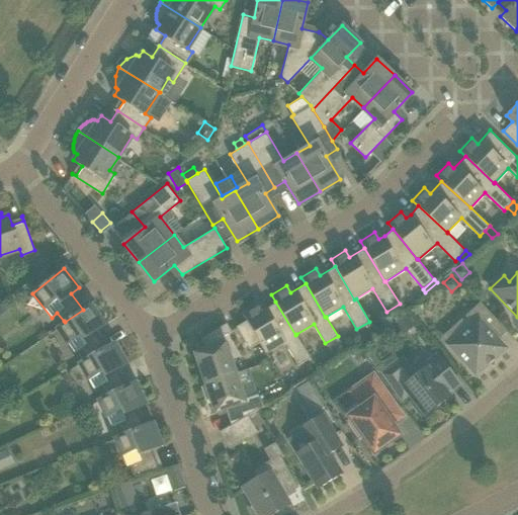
[(498,338),(507,329),(480,301),(459,319),(467,327),(448,344),(476,374),(506,347),(498,338)]
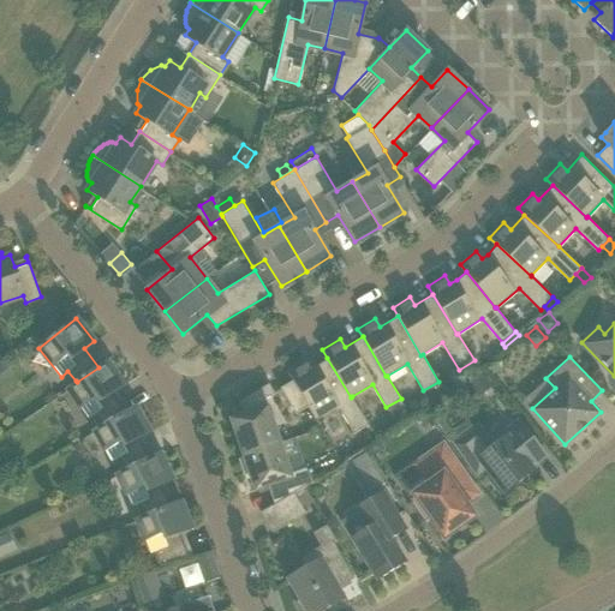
[(292,379),(308,405),(316,418),(338,406),(353,433),(369,424),(352,396),(351,397),(327,358),(310,369),(305,360),(287,371),(292,379)]
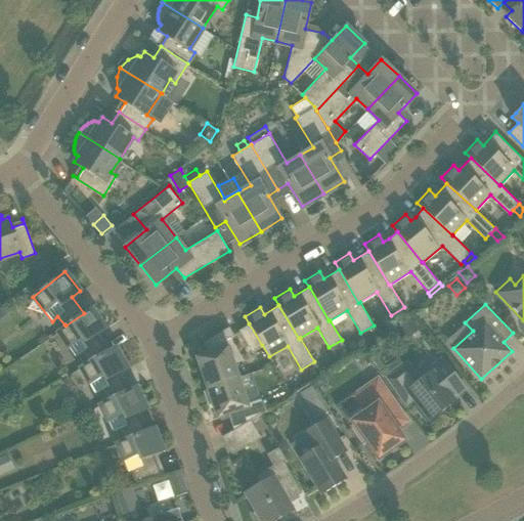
[(0,309),(0,327),(10,318),(2,308),(0,309)]
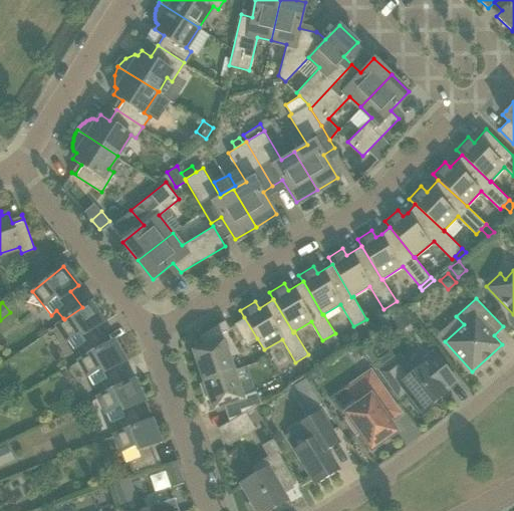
[(77,347),(83,356),(105,343),(94,327),(102,321),(89,302),(82,307),(64,319),(63,318),(56,324),(73,349),(77,347)]
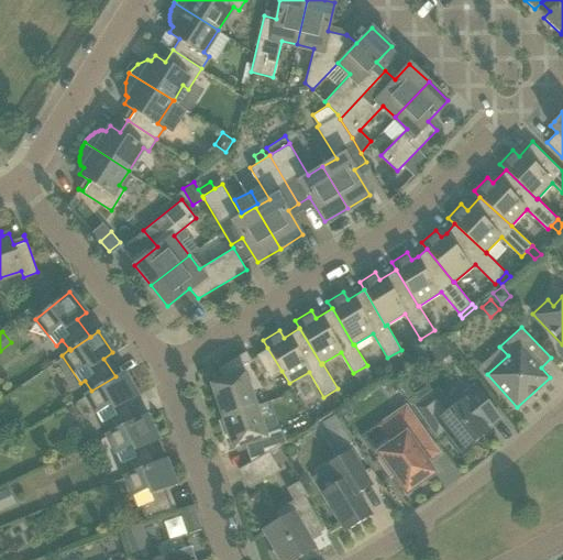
[(426,350),(433,359),(448,347),(440,338),(426,350)]
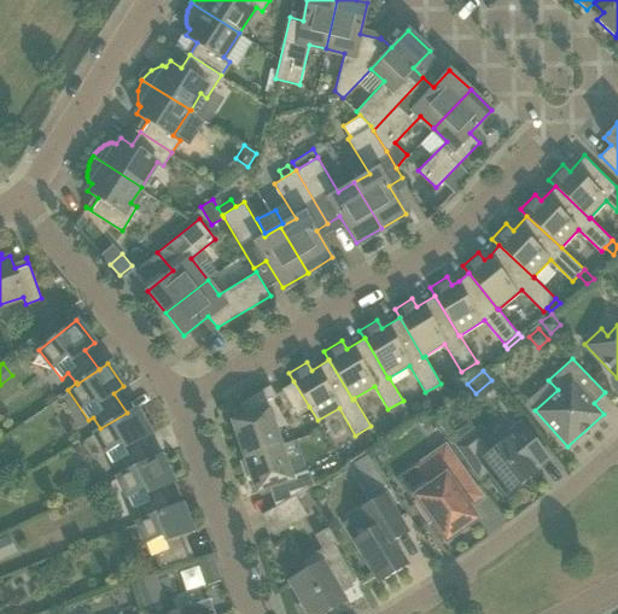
[(297,414),(309,407),(293,381),(281,389),(297,414)]
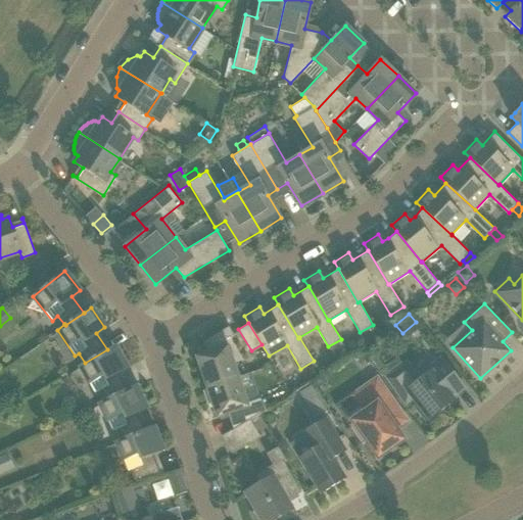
[(198,365),(205,386),(225,379),(235,376),(228,345),(225,338),(234,333),(229,325),(203,340),(206,351),(196,356),(199,364),(198,365)]
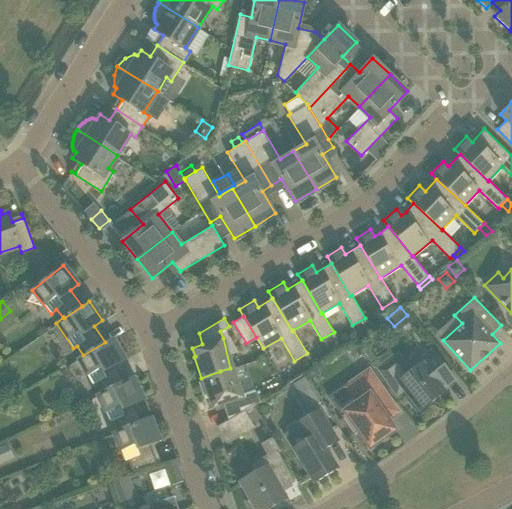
[(112,338),(105,342),(83,355),(78,358),(93,384),(97,382),(102,392),(125,381),(116,364),(124,359),(112,338)]
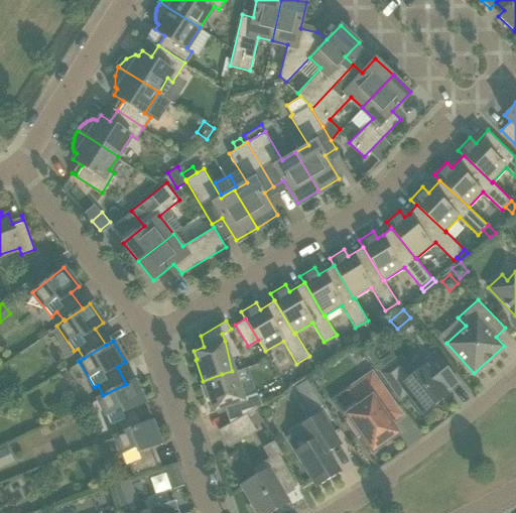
[(445,390),(458,381),(434,352),(412,369),(401,354),(379,371),(399,399),(407,393),(411,397),(409,398),(419,411),(421,410),(423,412),(447,393),(445,390)]
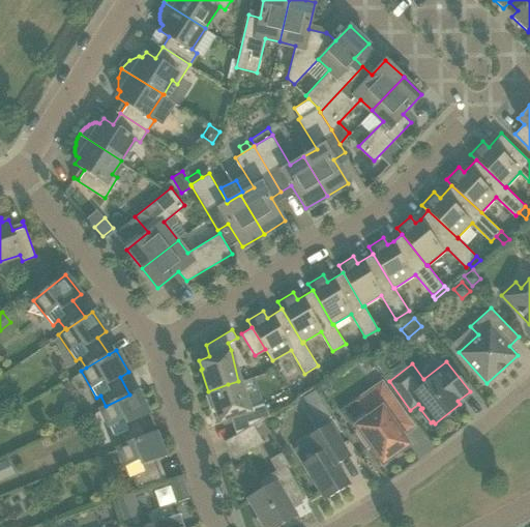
[(238,381),(228,384),(208,391),(215,413),(216,413),(219,421),(231,417),(236,434),(253,425),(268,415),(264,402),(246,408),(238,381)]
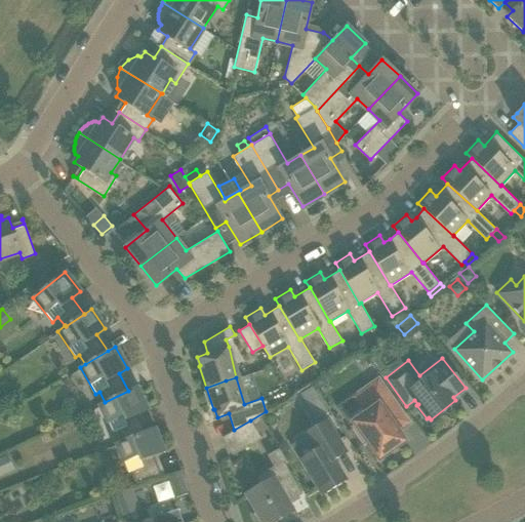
[(367,441),(378,457),(396,446),(393,442),(402,436),(384,409),(395,401),(378,377),(356,393),(368,409),(353,420),(354,423),(351,425),(364,444),(367,441)]
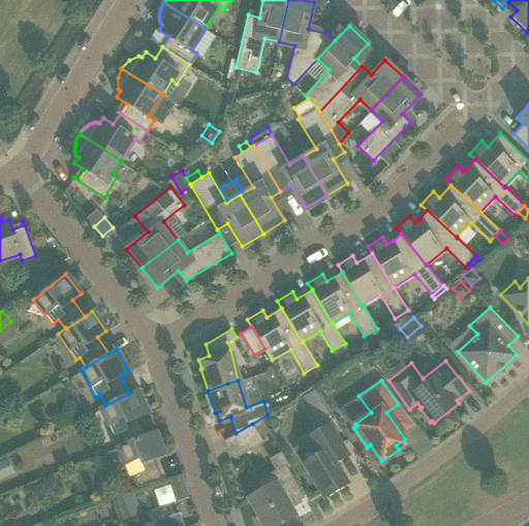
[(303,395),(309,405),(320,397),(315,388),(303,395)]
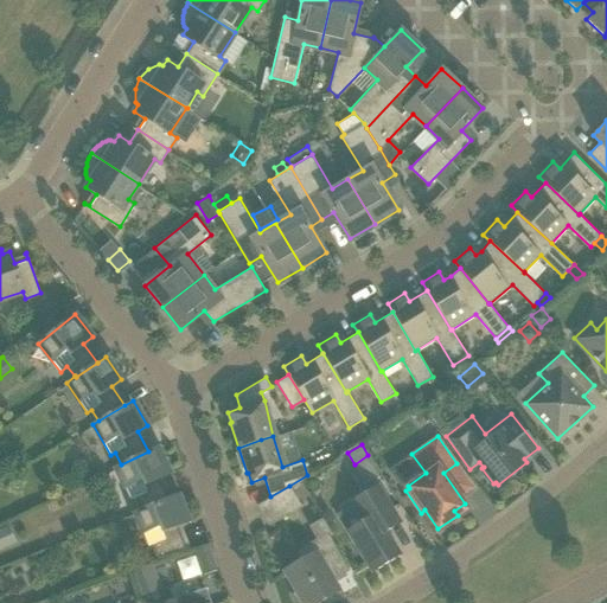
[(135,498),(141,510),(170,498),(159,478),(170,472),(158,447),(148,451),(121,464),(115,467),(131,500),(135,498)]
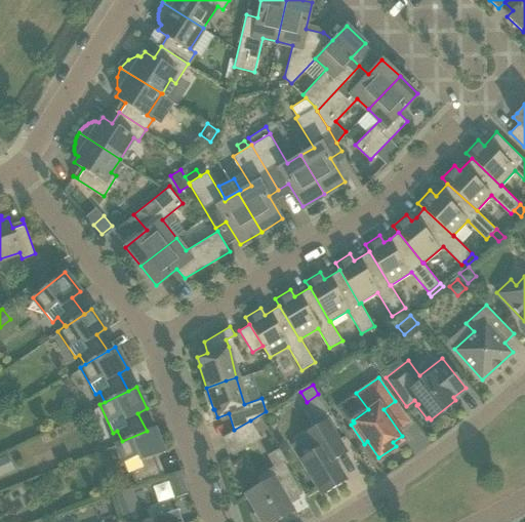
[(299,458),(321,494),(347,478),(331,452),(344,444),(327,418),(303,434),(313,450),(299,458)]
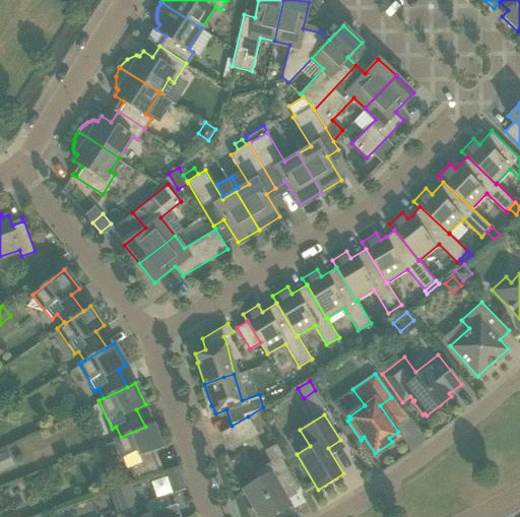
[(248,416),(232,426),(221,432),(229,444),(231,447),(256,432),(248,416)]
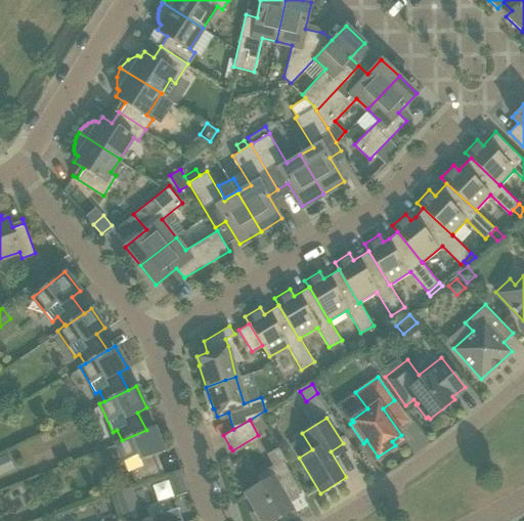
[(136,481),(161,473),(154,453),(163,449),(155,427),(146,430),(122,440),(116,442),(128,471),(132,470),(136,481)]
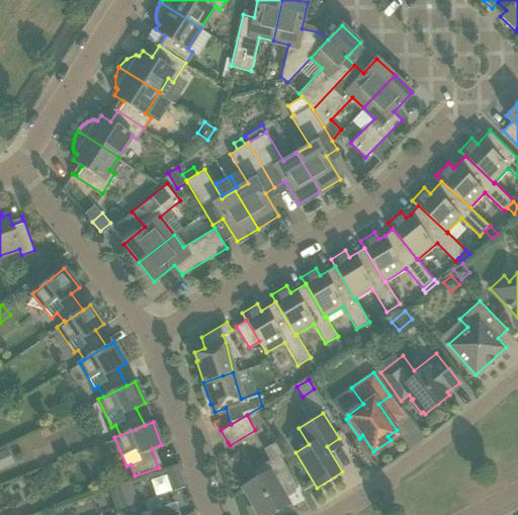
[(0,466),(10,462),(4,449),(0,450),(0,466)]
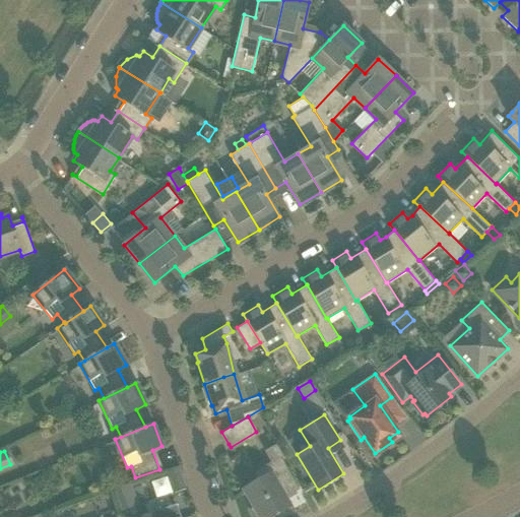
[(299,488),(280,456),(255,471),(259,478),(244,488),(254,506),(251,508),(256,516),(268,516),(290,505),(285,495),(299,488)]
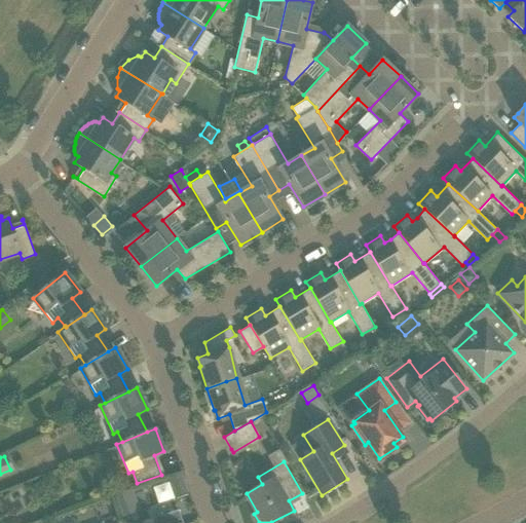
[(182,469),(166,475),(175,496),(190,490),(182,469)]
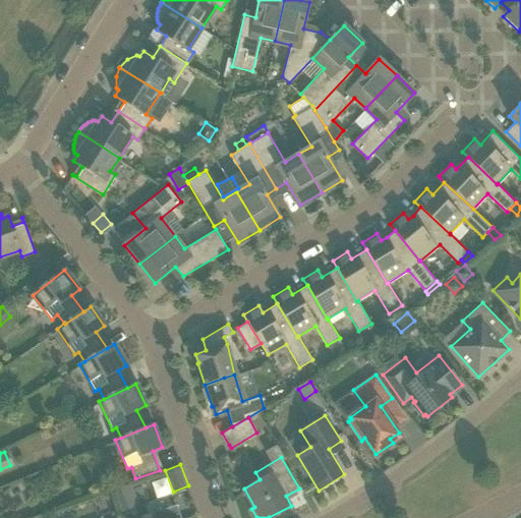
[(114,488),(120,504),(136,498),(130,483),(114,488)]
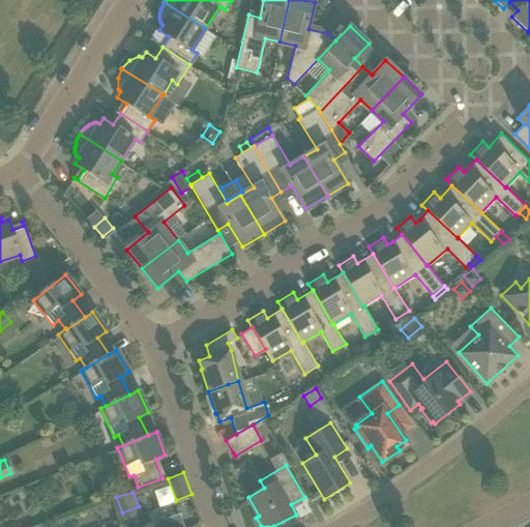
[(183,526),(178,514),(159,521),(142,526),(183,526)]
